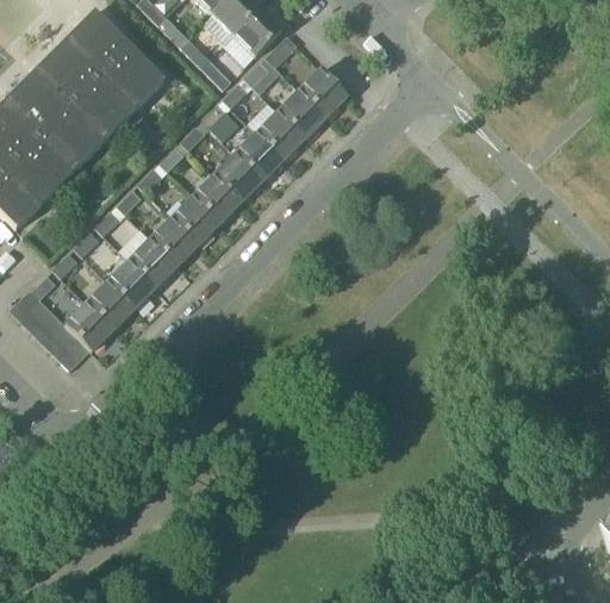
[(148,0),(139,8),(156,25),(165,17),(148,0)]
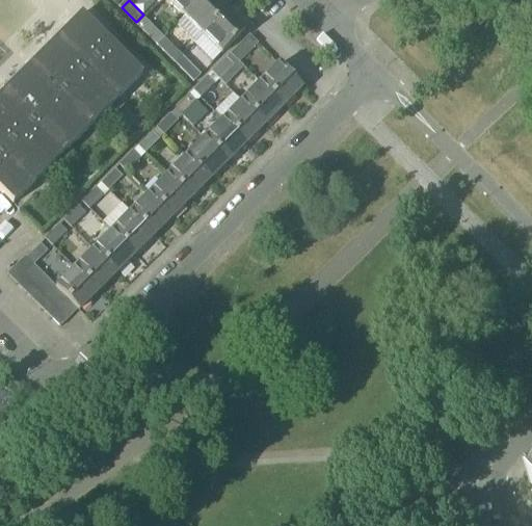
[(170,0),(182,12),(194,0),(170,0)]
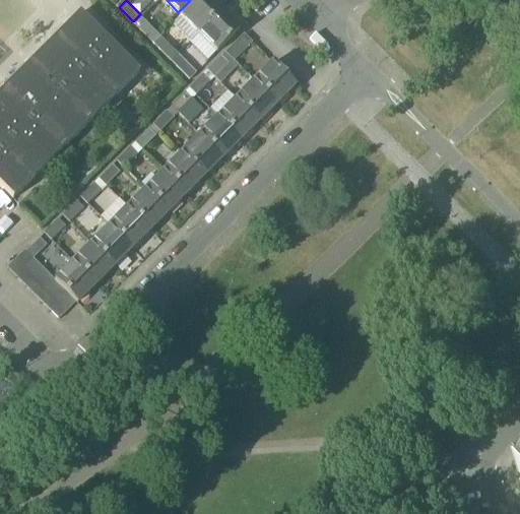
[(190,0),(178,12),(196,29),(219,7),(212,0),(190,0)]
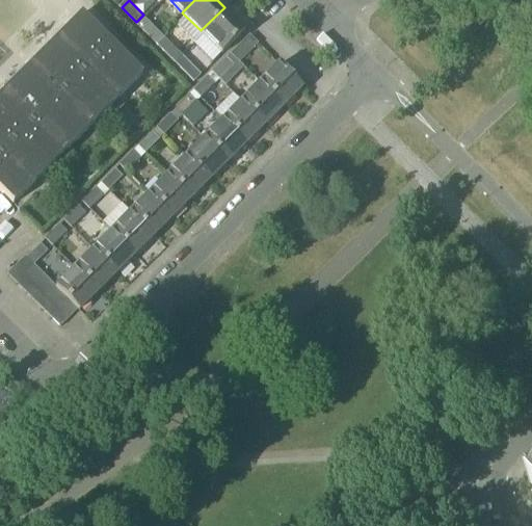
[(224,7),(201,30),(219,50),(243,26),(224,7)]
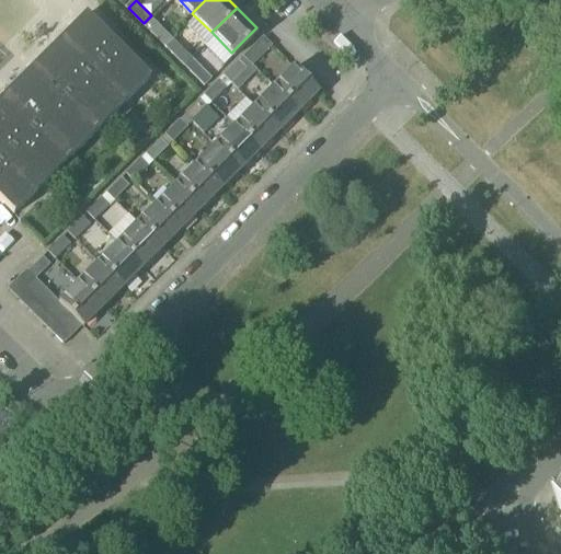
[(1,88),(3,90),(0,93),(0,197),(12,209),(149,73),(84,9),(26,68),(24,65),(1,88)]
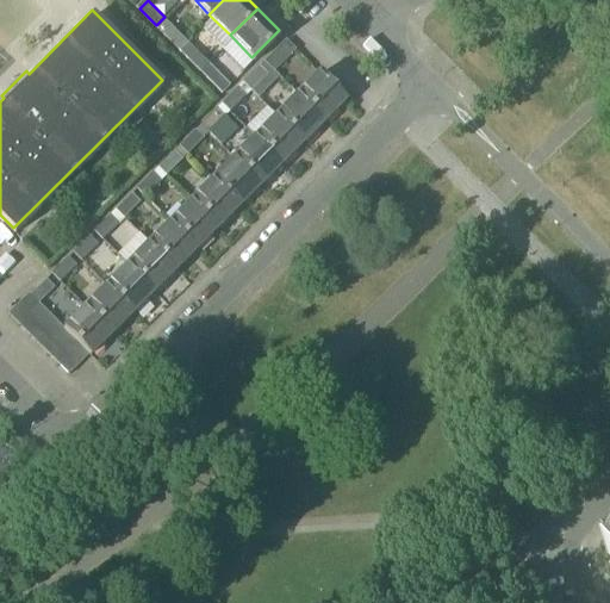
[(161,30),(178,45),(185,38),(169,22),(161,30)]
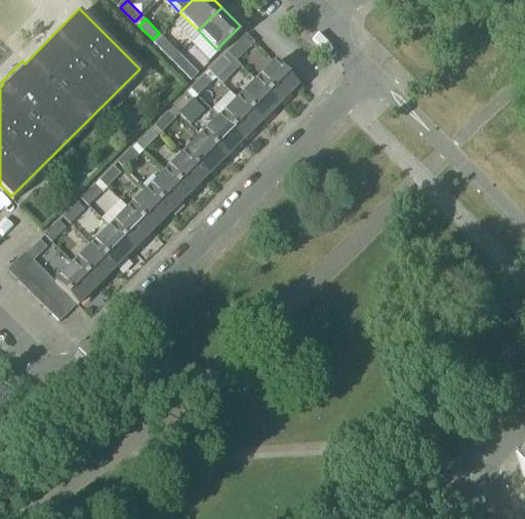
[(244,30),(226,49),(235,57),(253,39),(244,30)]
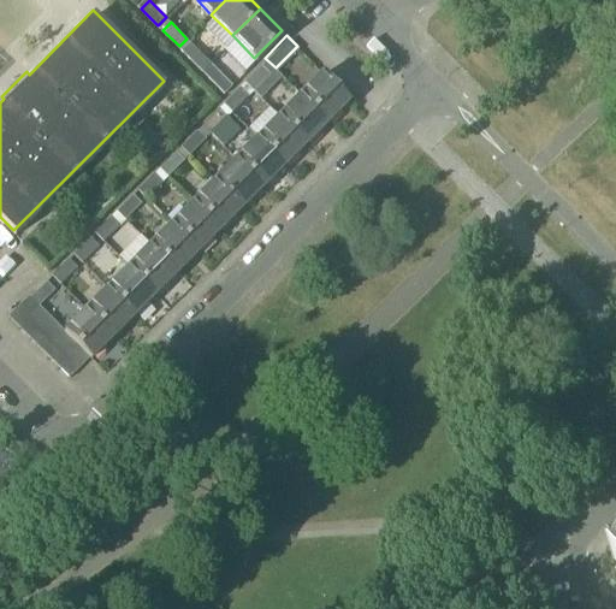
[(193,43),(184,51),(201,68),(208,59),(193,43)]
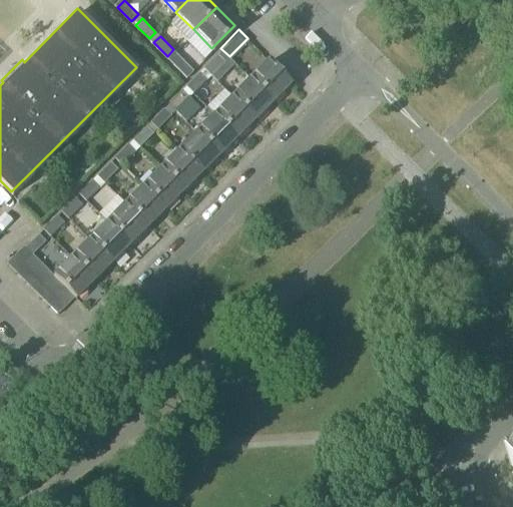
[(216,51),(203,65),(209,72),(223,58),(216,51)]
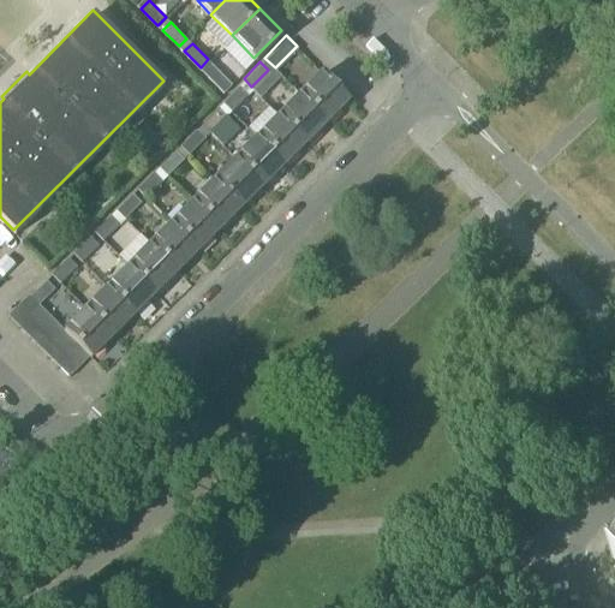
[(214,65),(207,72),(206,73),(222,89),(231,82),(214,65)]
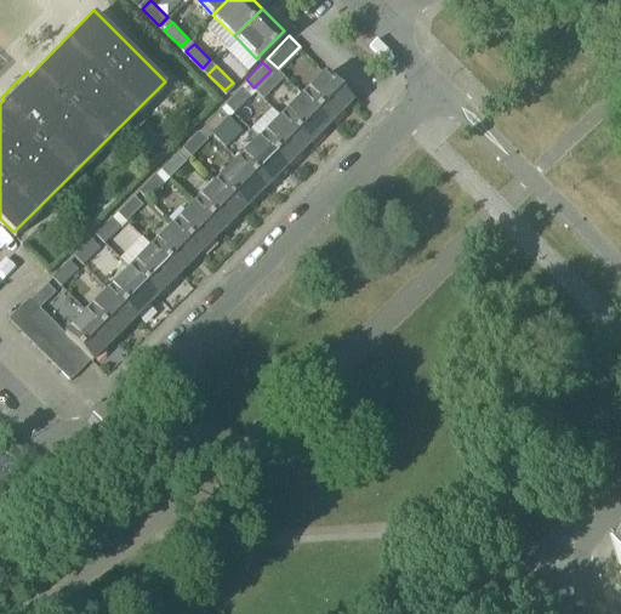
[(301,92),(328,120),(351,97),(324,69),(301,92)]
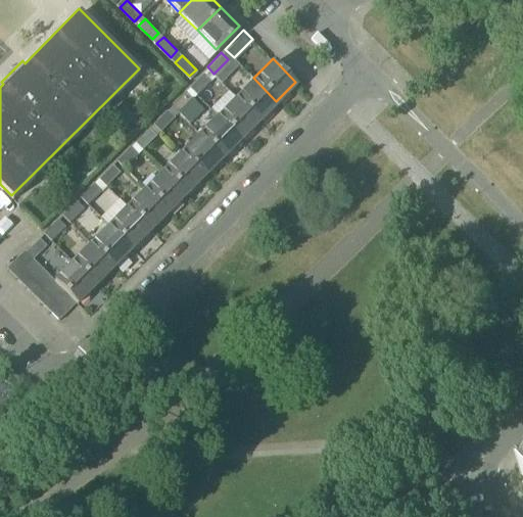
[(202,71),(189,85),(195,91),(209,78),(202,71)]
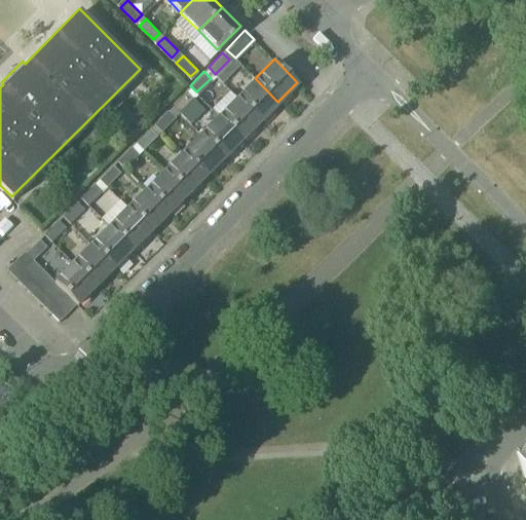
[(237,96),(260,119),(277,102),(255,78),(237,96)]
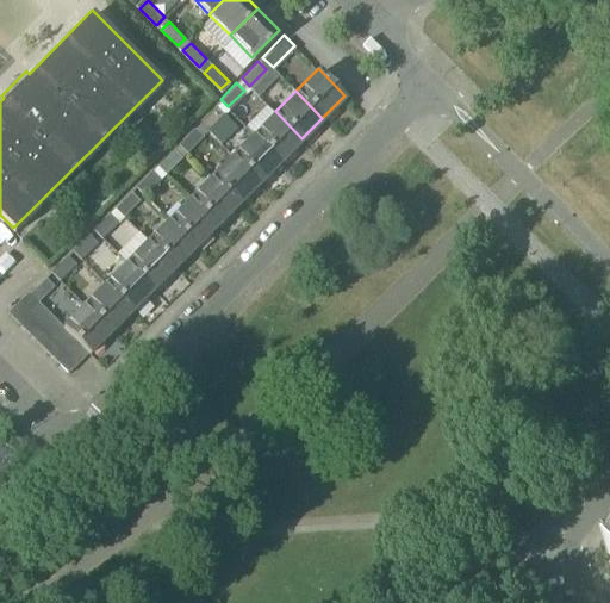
[(216,104),(199,120),(207,128),(223,112),(216,104)]
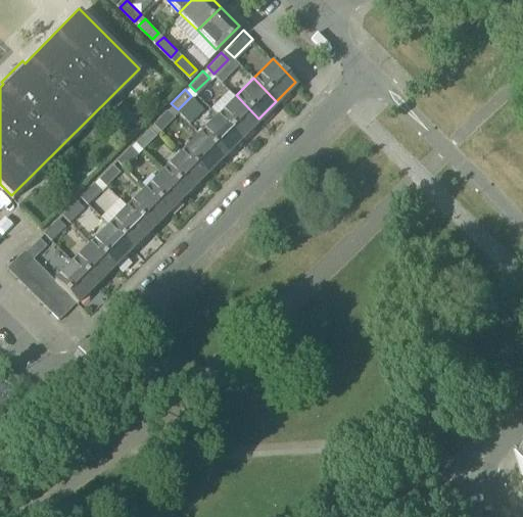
[(218,113),(240,137),(258,119),(236,95),(218,113)]
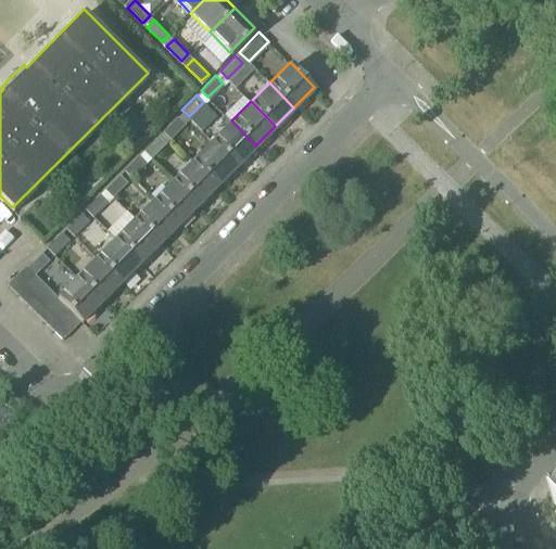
[(116,120),(129,133),(139,124),(126,111),(116,120)]
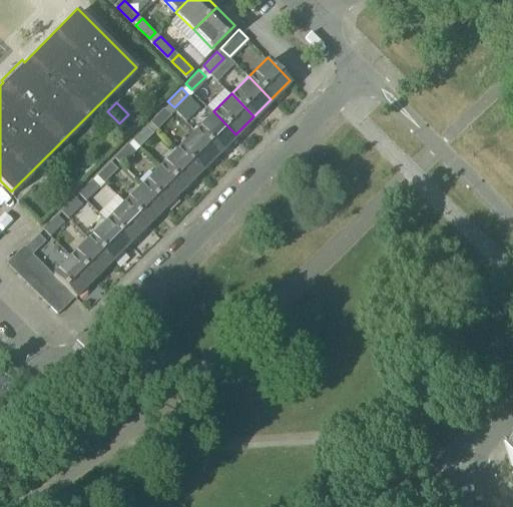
[(163,105),(149,118),(156,125),(169,112),(163,105)]
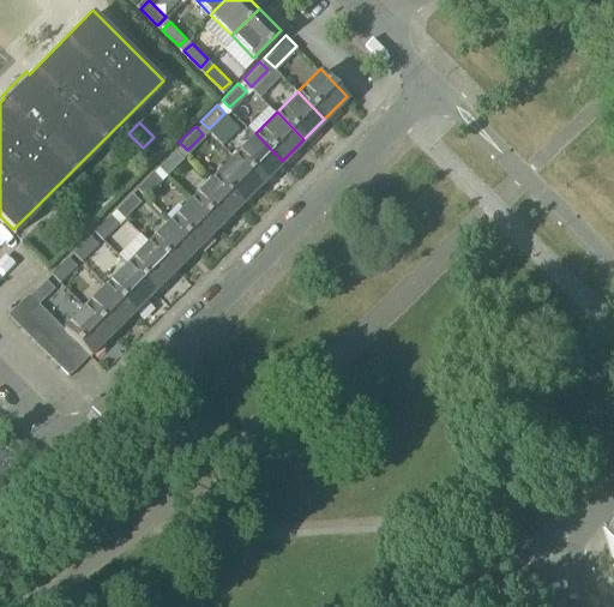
[(234,155),(262,181),(282,161),(256,133),(234,155)]
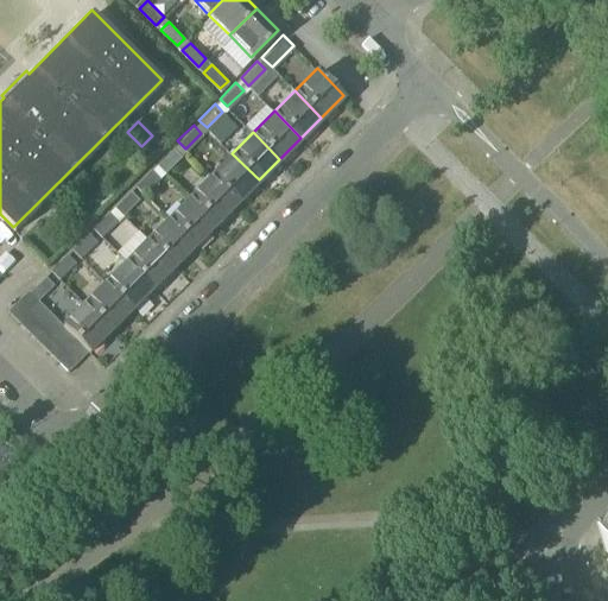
[(172,146),(156,162),(164,170),(181,153),(172,146)]
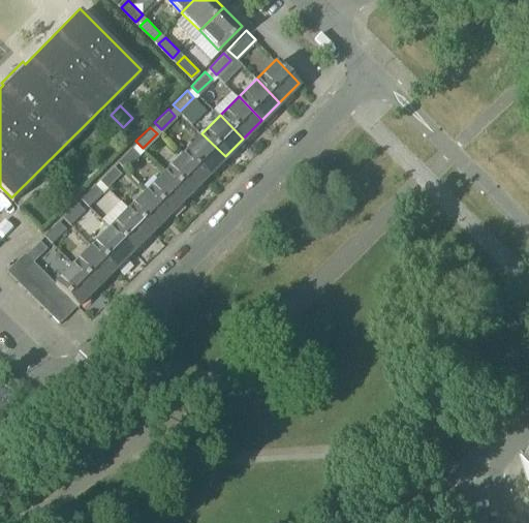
[(183,152),(207,175),(225,156),(201,133),(183,152)]
